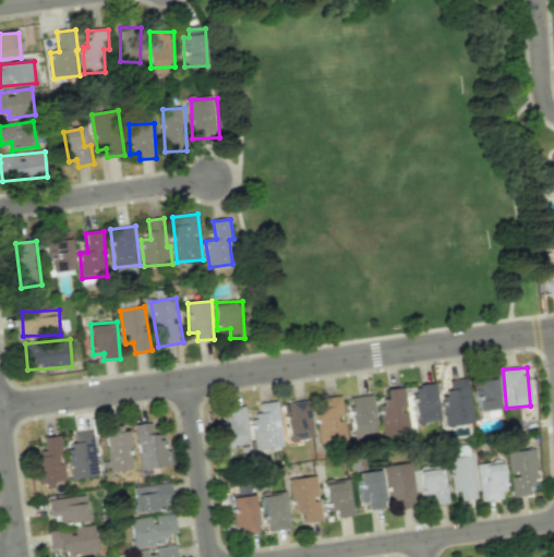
[(448,426),(474,424),(469,378),(452,380),(454,392),(444,394),(448,426)]
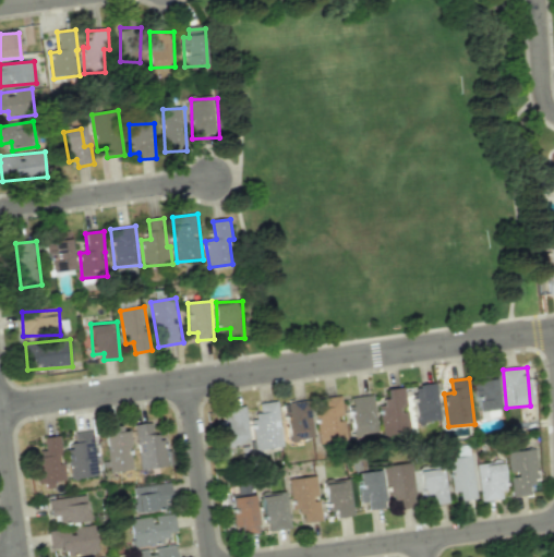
[(476,380),(477,411),(501,410),(500,379),(476,380)]
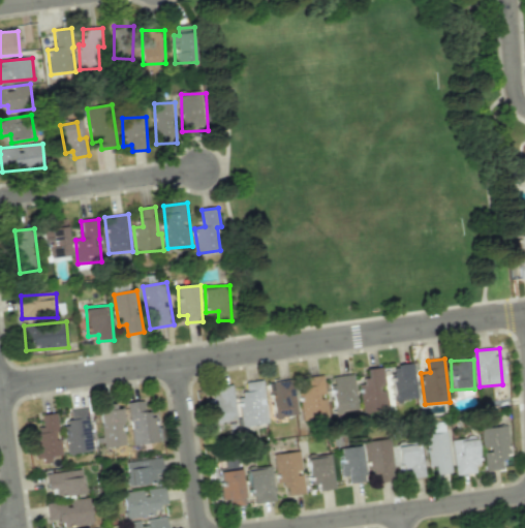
[(396,401),(419,400),(417,364),(393,366),(396,401)]
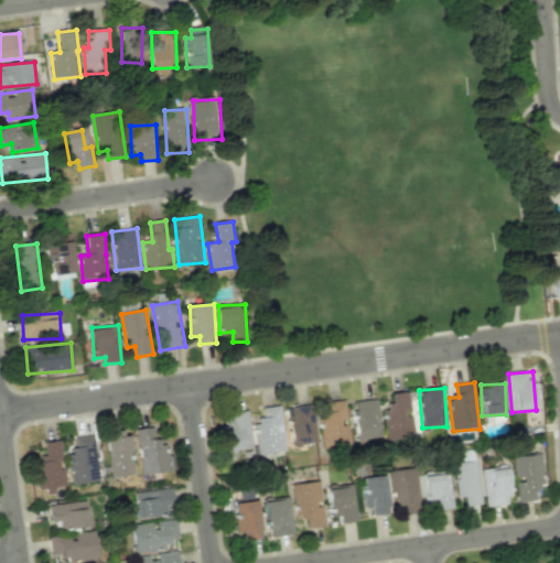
[(388,440),(416,439),(415,414),(412,414),(411,392),(392,393),(394,407),(386,407),(388,440)]
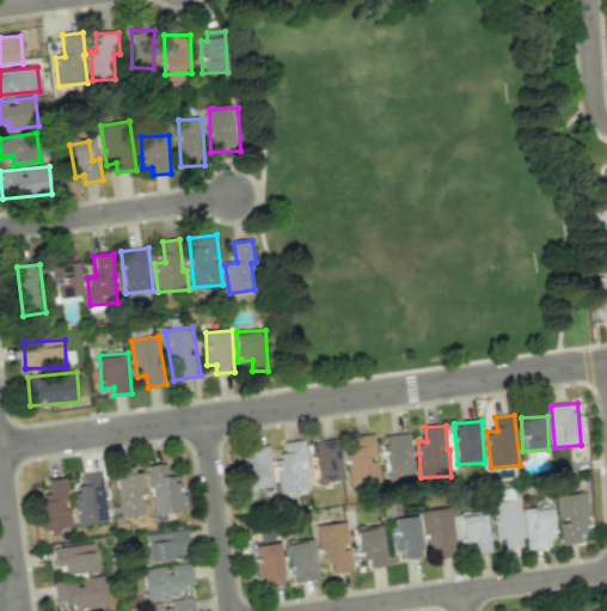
[(384,438),(390,478),(417,474),(410,433),(384,438)]
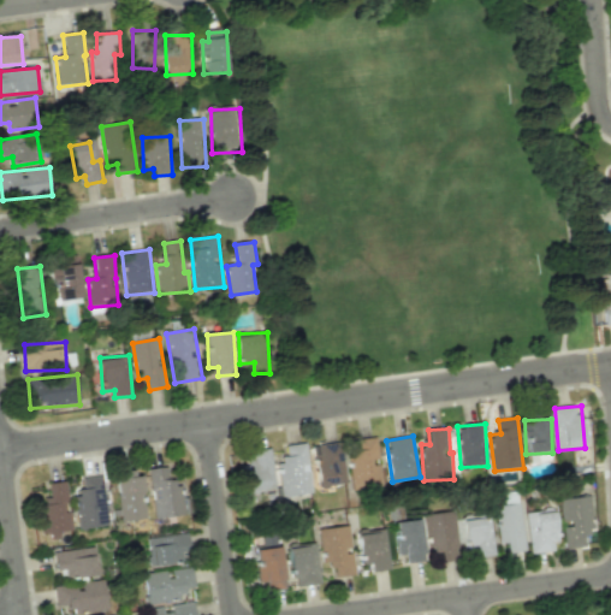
[(384,486),(381,462),(378,438),(349,442),(355,489),(384,486)]
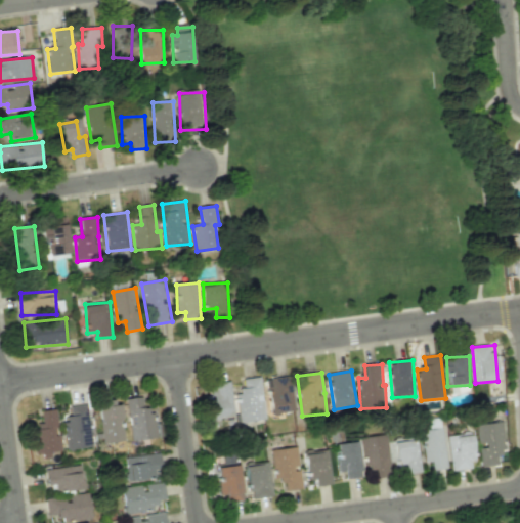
[(268,380),(273,415),(297,411),(292,376),(268,380)]
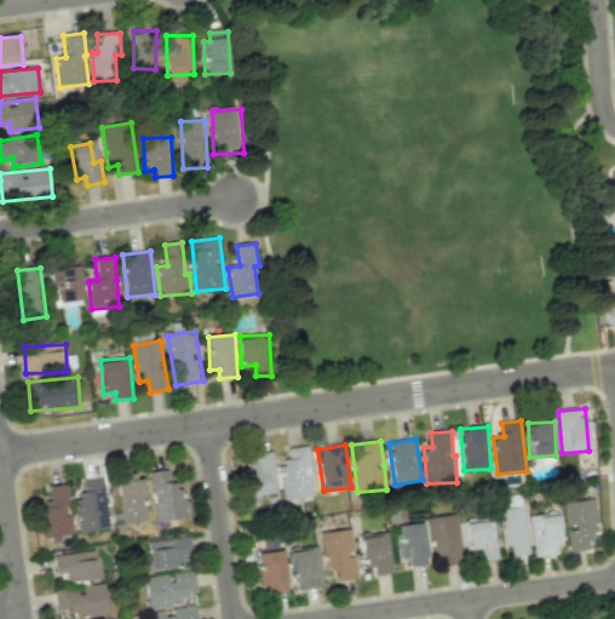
[(316,497),(310,446),(289,448),(291,460),(281,462),(286,500),(316,497)]
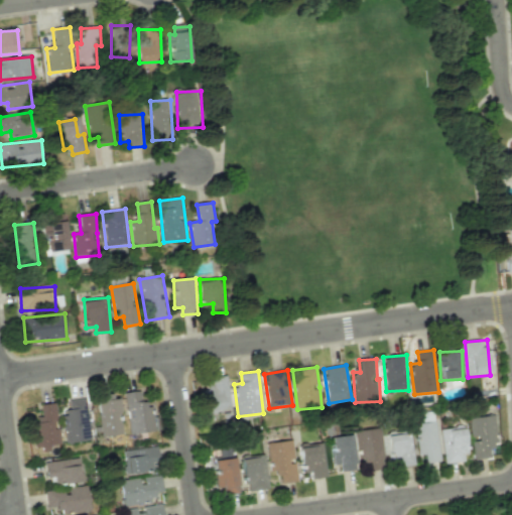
[(208,378),(209,412),(232,411),(230,377),(208,378)]
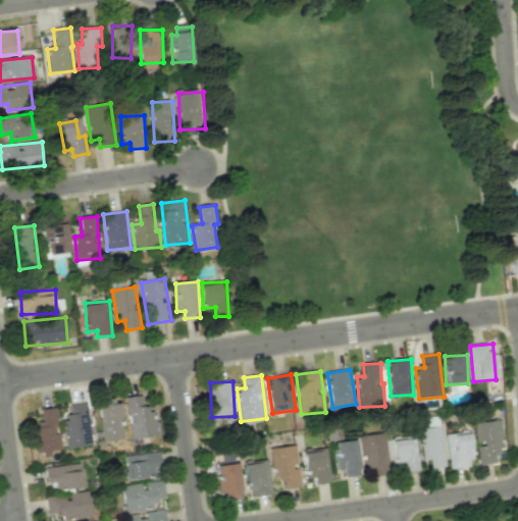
[(451,394),(469,391),(468,383),(450,386),(451,394)]
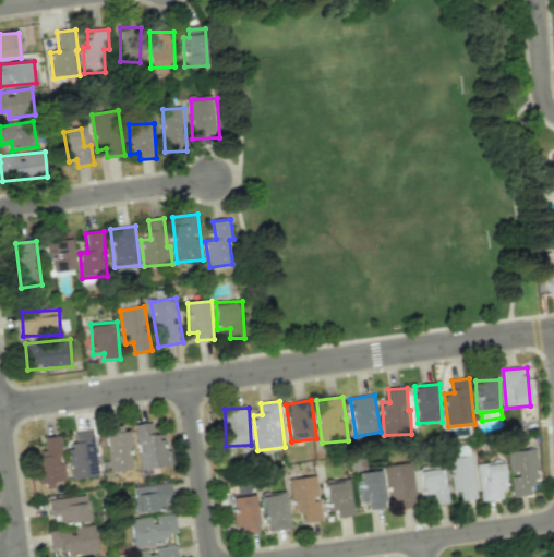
[(170,467),(167,440),(157,442),(156,423),(137,425),(142,469),(170,467)]
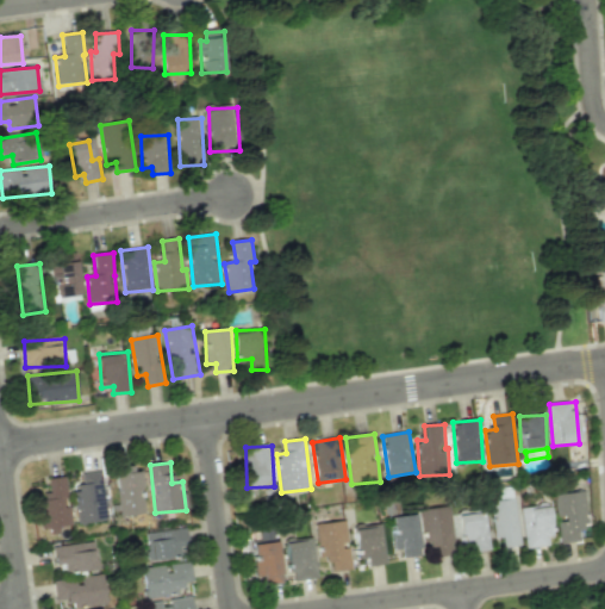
[(81,524),(111,520),(103,472),(83,474),(85,484),(74,485),(81,524)]
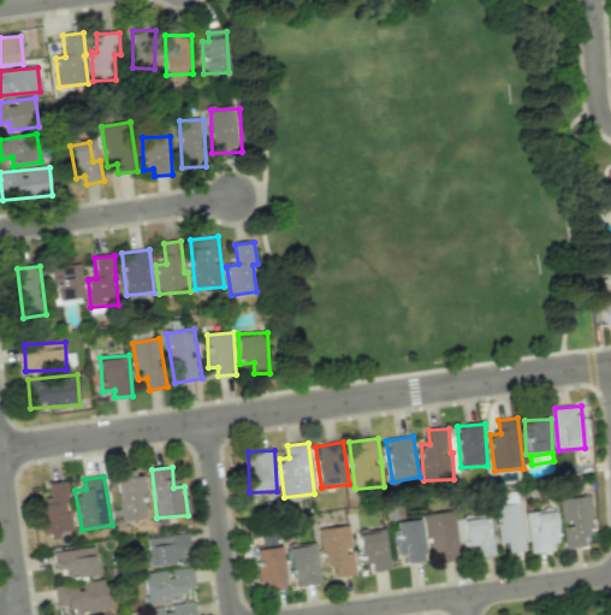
[(122,521),(147,520),(146,478),(120,478),(122,521)]
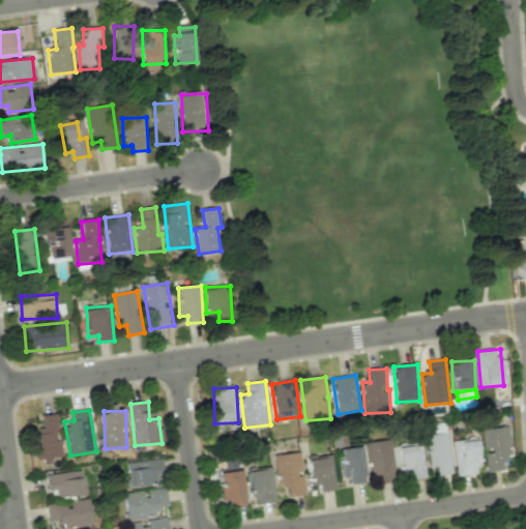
[(42,416),(46,435),(35,436),(39,461),(46,460),(46,461),(64,459),(59,414),(42,416)]
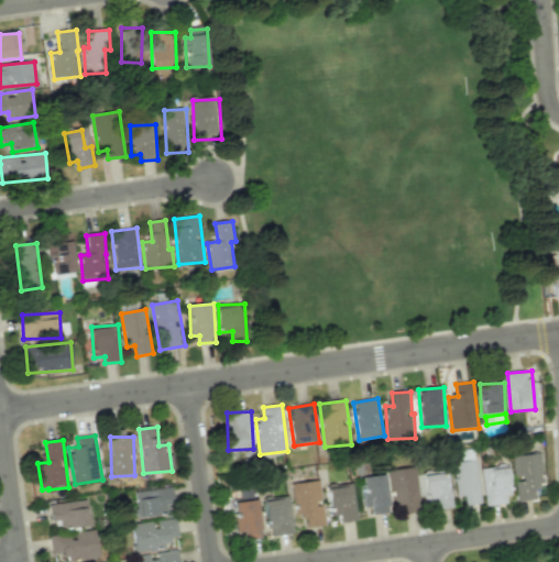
[(482,505),(478,461),(455,463),(458,497),(466,496),(467,506),(482,505)]
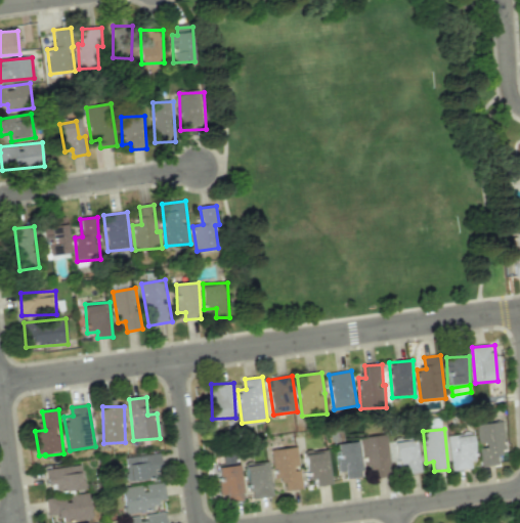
[(449,436),(452,471),(476,470),(473,434),(449,436)]
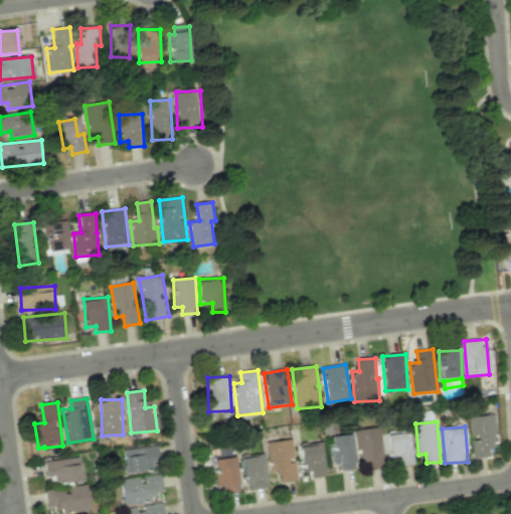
[(362,470),(385,468),(382,427),(359,430),(362,470)]
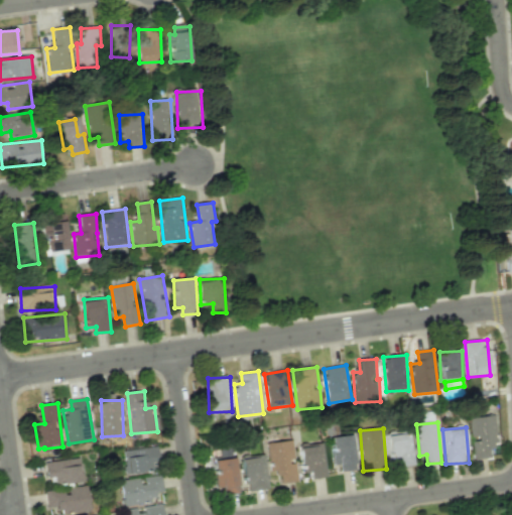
[(390,434),(391,467),(415,467),(414,434),(390,434)]
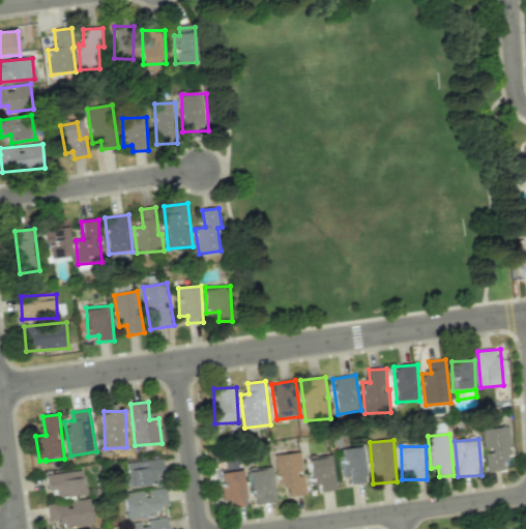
[(367,483),(363,447),(342,449),(344,478),(351,477),(352,485),(367,483)]
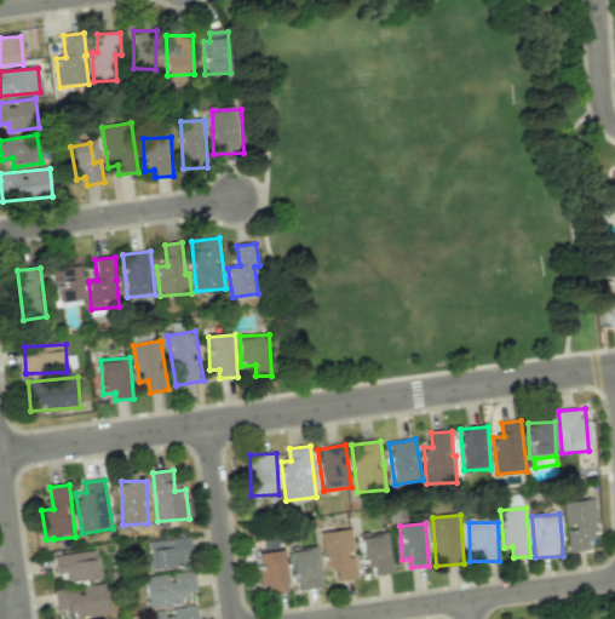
[(340,582),(360,579),(357,554),(356,555),(354,529),(323,533),(327,571),(339,569),(340,582)]
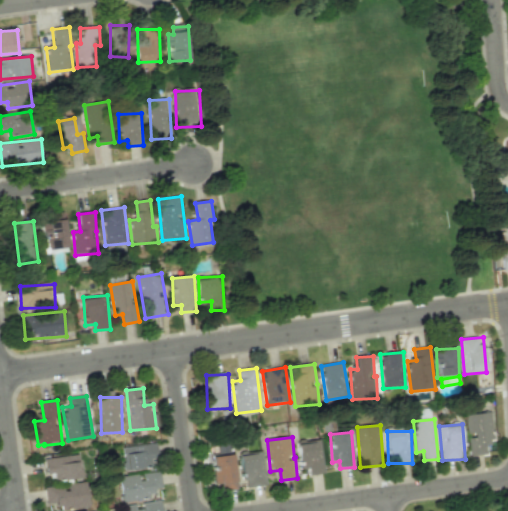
[(323,440),(300,441),(303,476),(325,474),(323,440)]
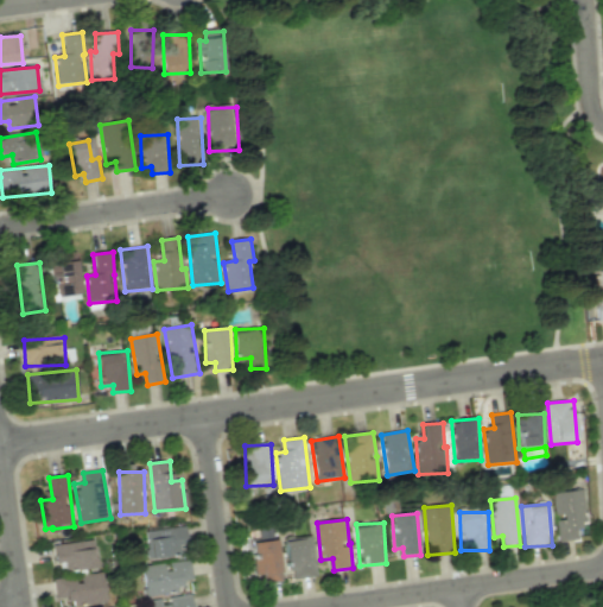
[(182,545),(189,545),(189,529),(148,530),(148,556),(182,555),(182,545)]
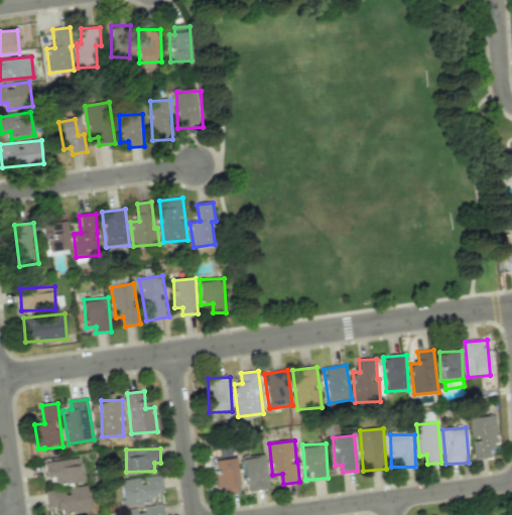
[(221,449),(221,459),(235,458),(235,448),(221,449)]
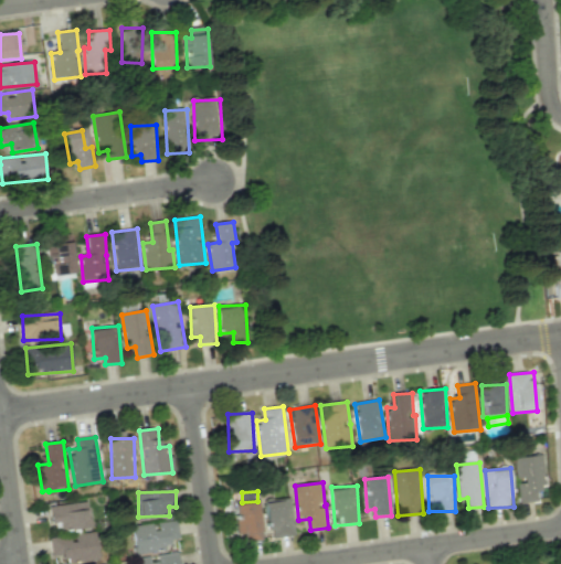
[(296,536),(294,499),(266,500),(268,530),(274,529),(275,538),(296,536)]
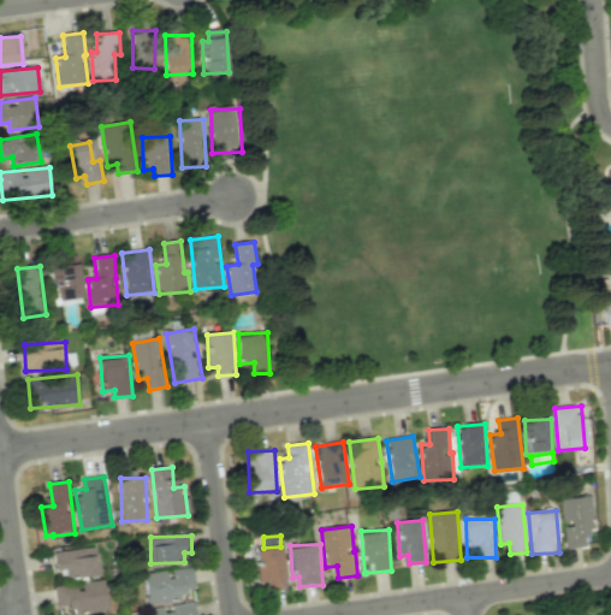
[(286,589),(284,548),(259,549),(260,583),(270,583),(270,590),(286,589)]
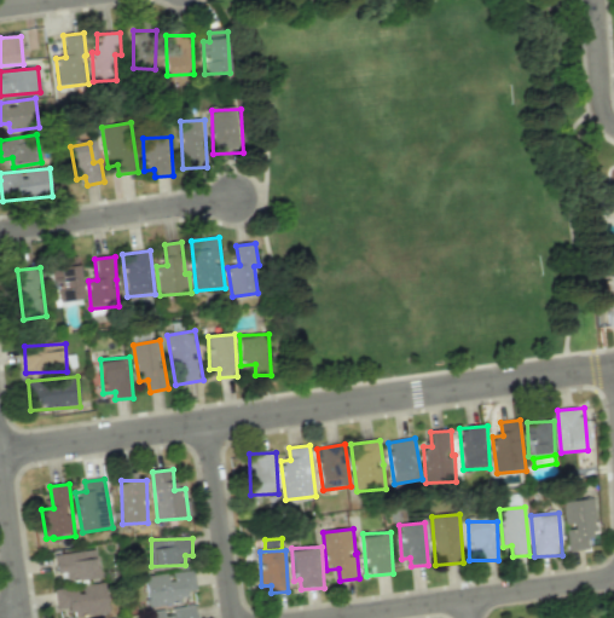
[(57,554),(59,582),(98,581),(97,552),(57,554)]
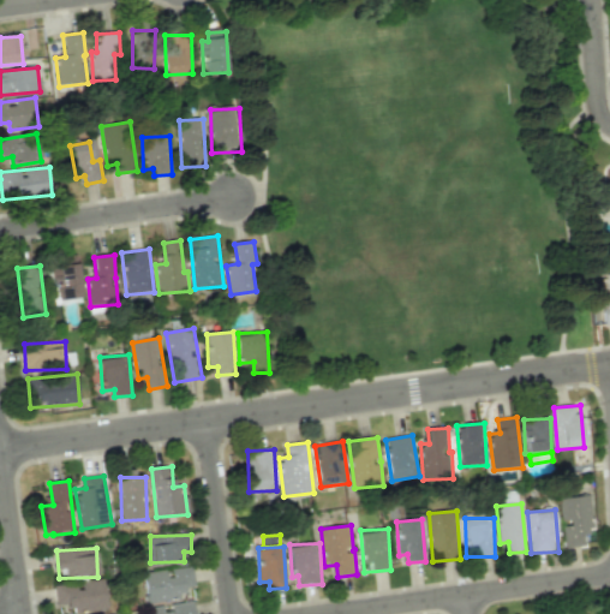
[(149,602),(189,598),(187,588),(197,586),(196,567),(145,572),(149,602)]
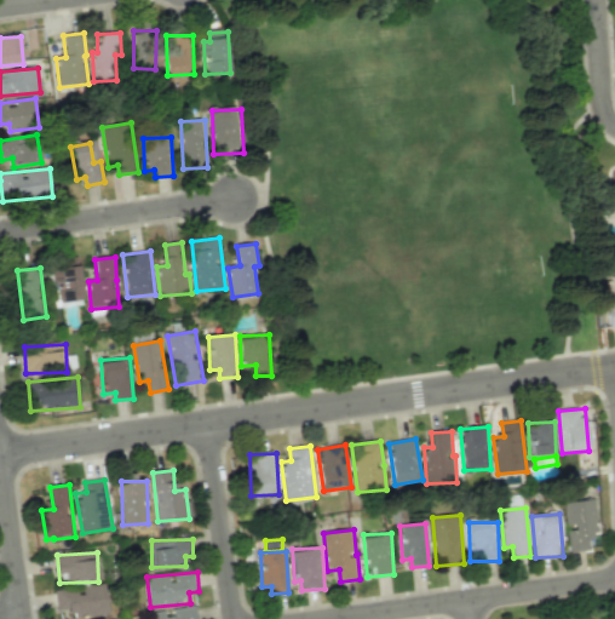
[(110,614),(108,584),(82,586),(82,588),(57,591),(61,618),(73,618),(110,614)]
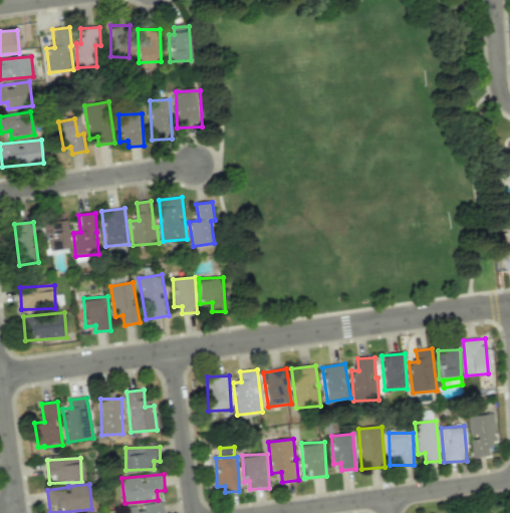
[(141,506),(141,507),(122,508),(122,512),(164,512),(164,503),(141,506)]
